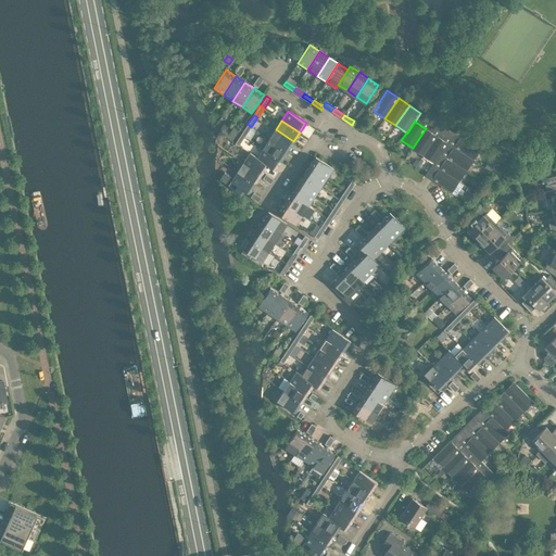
[(225,123),(218,131),(223,134),(229,125),(225,123)]
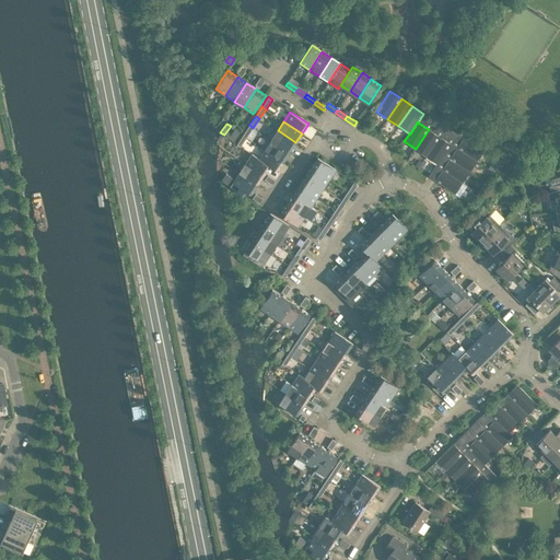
[(253,128),(249,125),(243,135),(247,137),(253,128)]
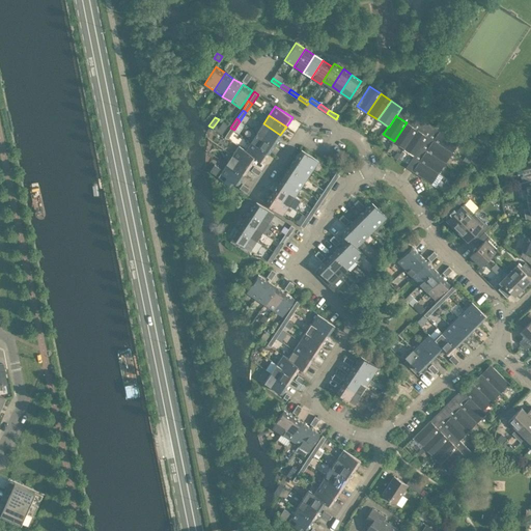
[(404,148),(417,130),(407,122),(394,141),(404,148)]
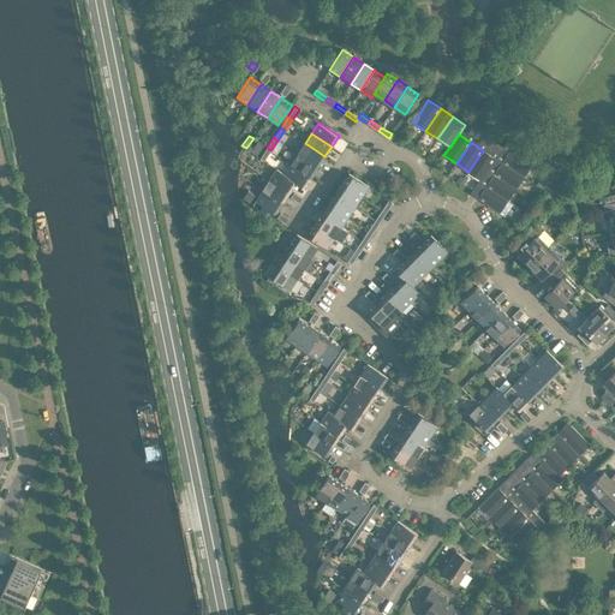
[(324,156),(305,143),(298,154),(318,167),(324,156)]
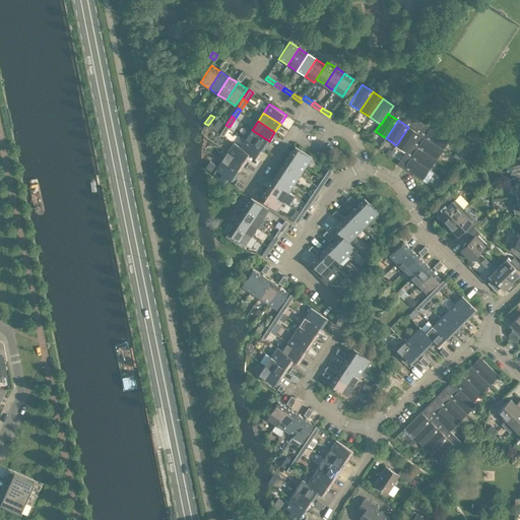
[(219,133),(223,136),(230,127),(225,125),(219,133)]
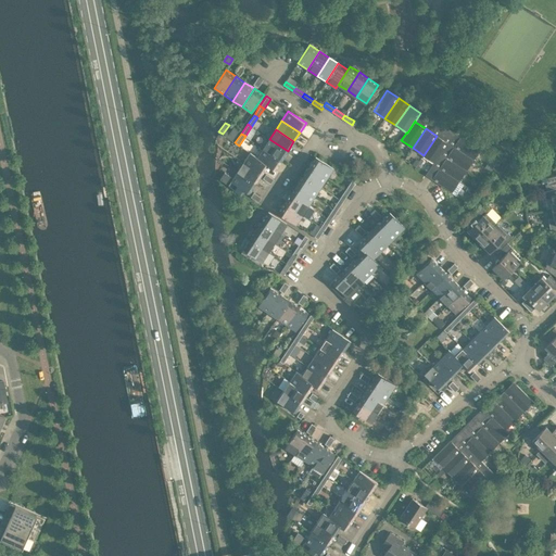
[(481,148),(462,135),(454,146),(474,160),(481,148)]
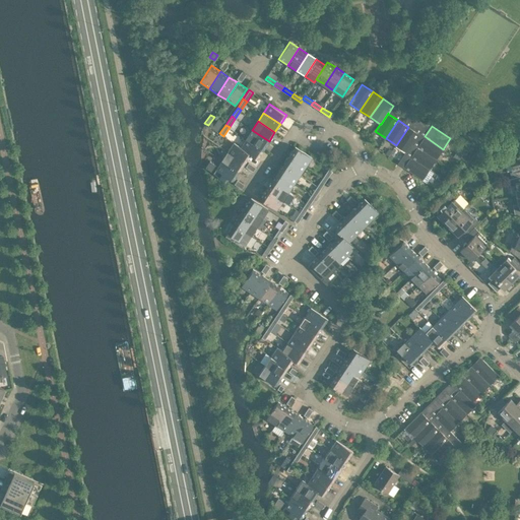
[(406,152),(418,134),(408,127),(396,145),(406,152)]
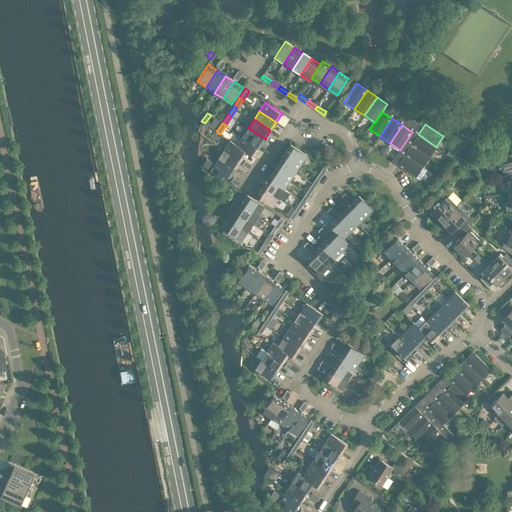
[(242,136),(259,147),(265,139),(248,128),(242,136)]
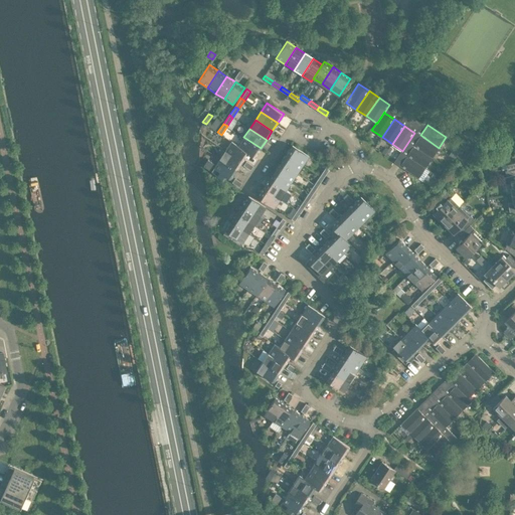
[(413,145),(433,158),(439,148),(420,135),(413,145)]
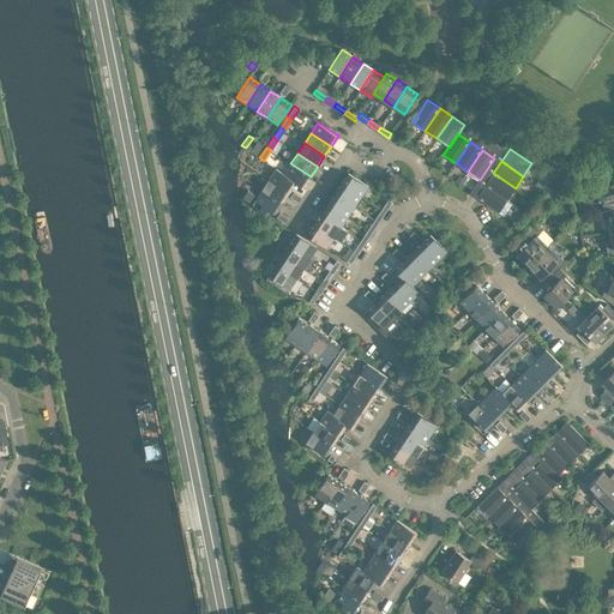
[(295,182),(304,187),(311,176),(290,163),(284,173),(283,174),(296,181),(295,182)]
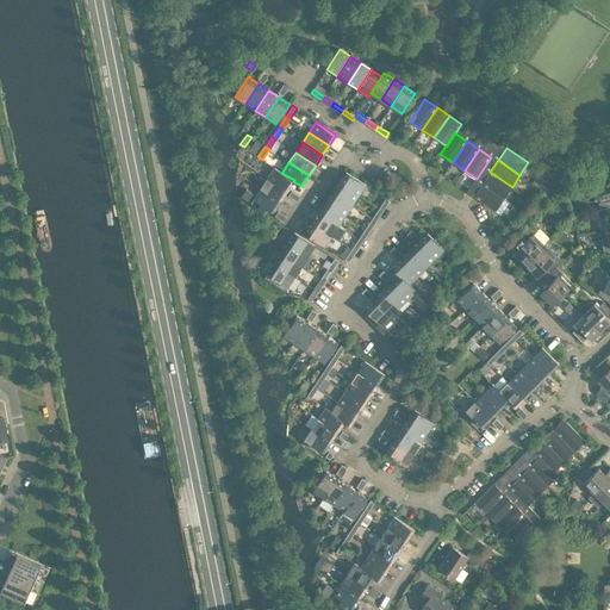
[(282,172),(274,167),(267,178),(287,191),(293,181),(294,180),(281,173),(282,172)]
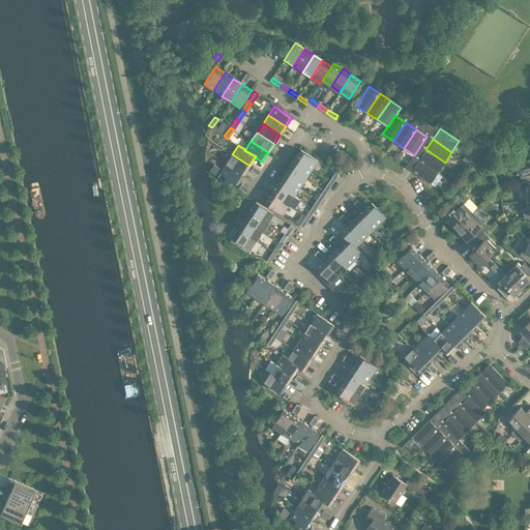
[(318,160),(300,149),(295,157),(312,170),(318,160)]
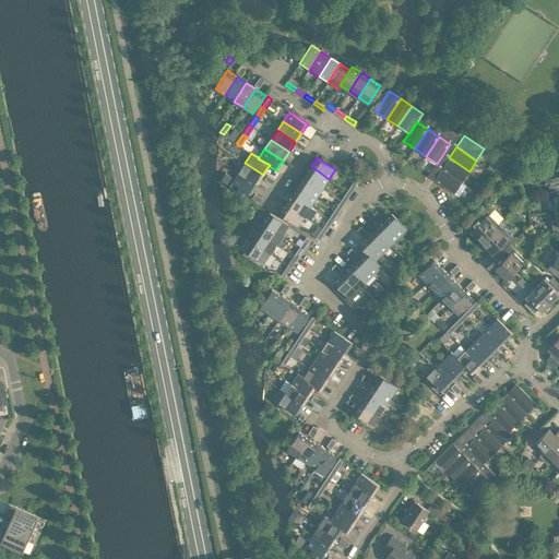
[(442,168),(462,182),(470,171),(449,157),(442,168)]
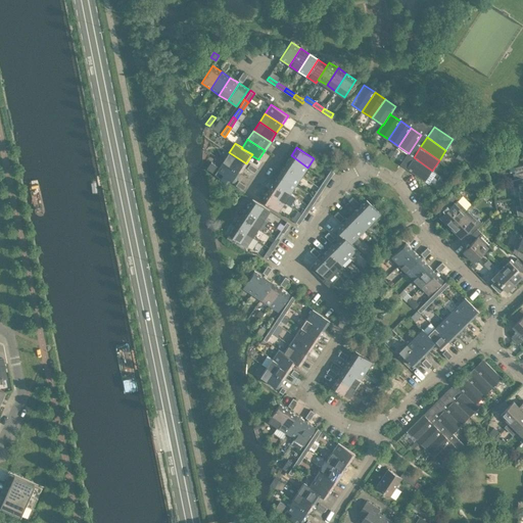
[(246,163),(229,152),(223,160),(240,173),(246,163)]
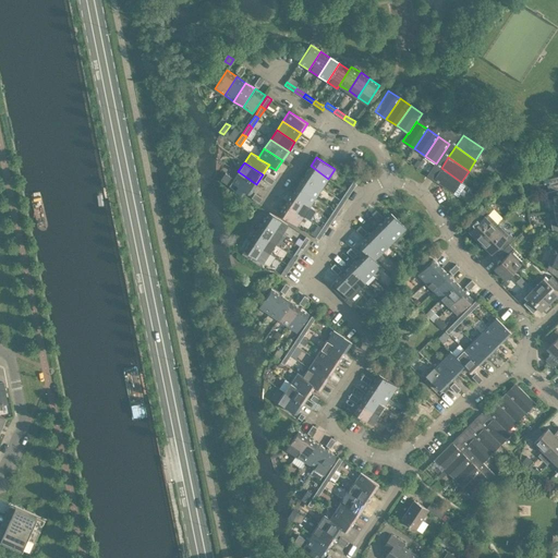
[(328,179),(311,166),(304,176),(323,187),(328,179)]
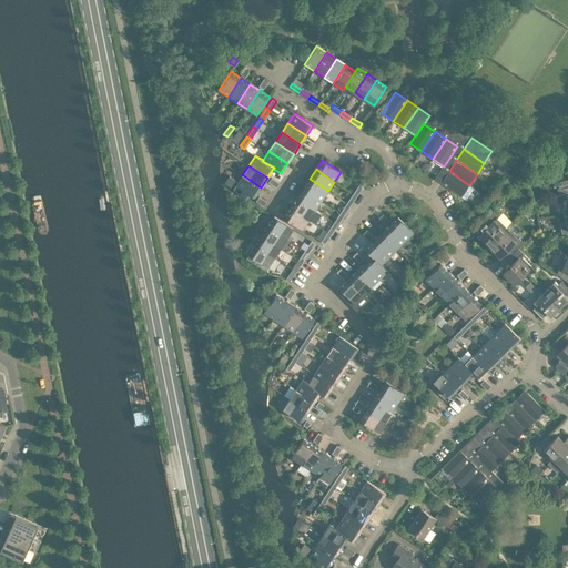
[(567,169),(556,173),(561,194),(567,192),(567,169)]
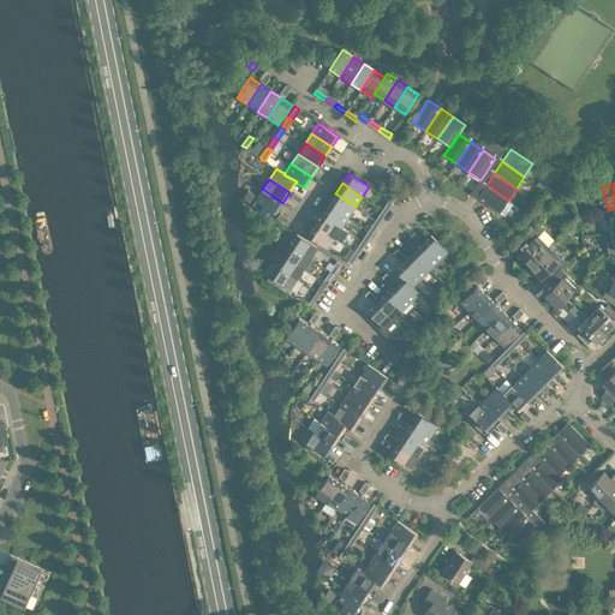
[(478,198),(500,213),(508,201),(487,185),(478,198)]
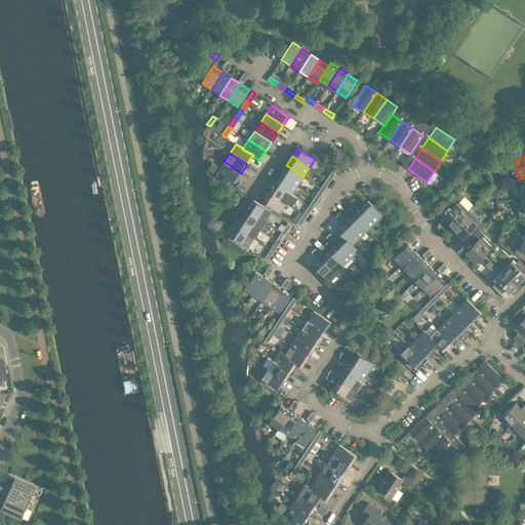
[(228,183),(231,179),(235,182),(241,173),(224,161),(219,167),(211,162),(207,169),(228,183)]
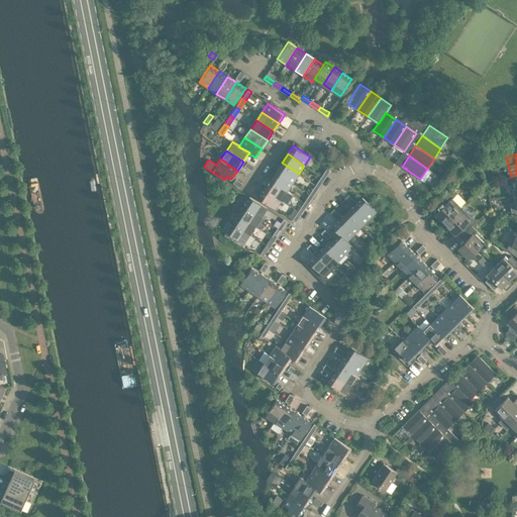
[(299,174),(282,163),(276,171),(293,183),(299,174)]
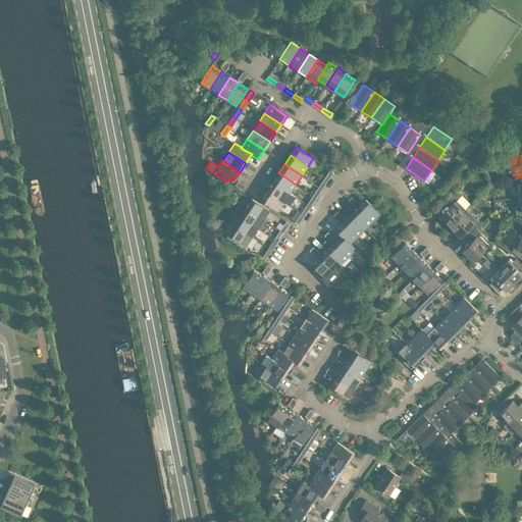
[(333,171),(330,169),(324,178),(327,180),(333,171)]
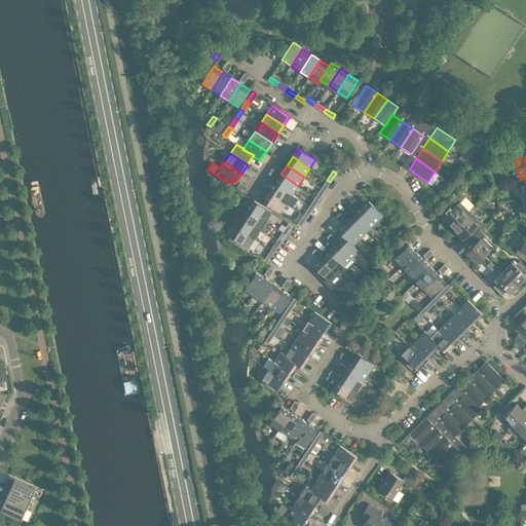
[(298,186),(280,174),(274,183),(292,194),(298,186)]
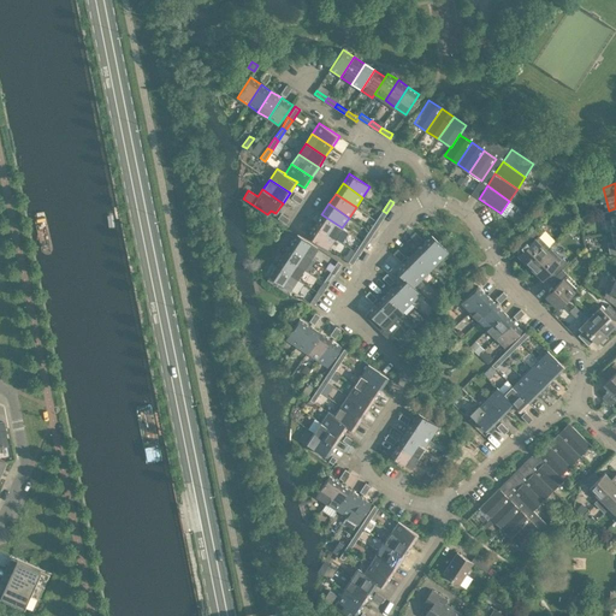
[(520,208),(516,214),(521,218),(526,212),(520,208)]
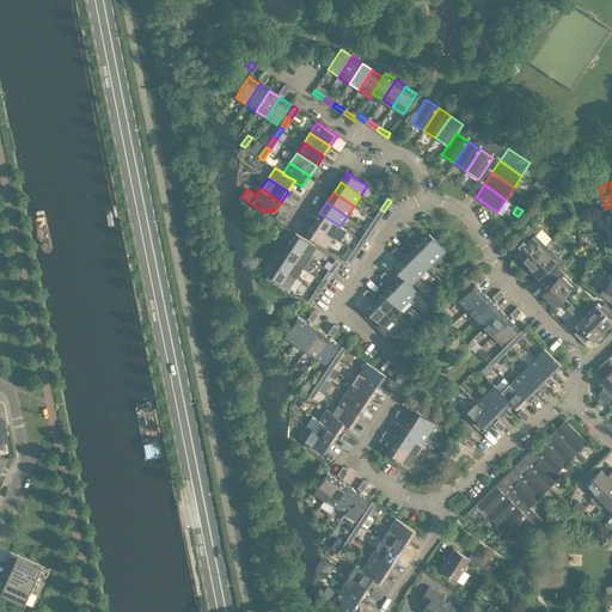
[(605,209),(599,210),(600,219),(607,218),(609,232),(611,231),(611,207),(605,209)]
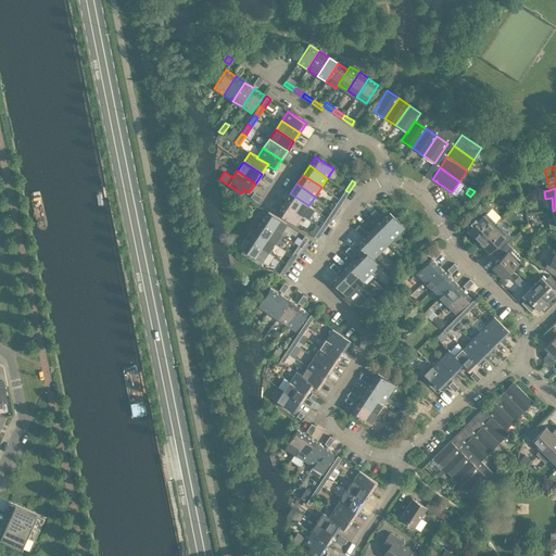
[(349,192),(345,190),(339,199),(343,202),(349,192)]
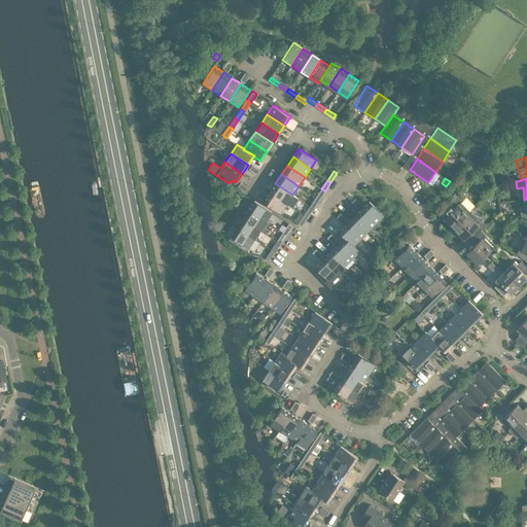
[(292,195),(275,183),(270,191),(287,204),(292,195)]
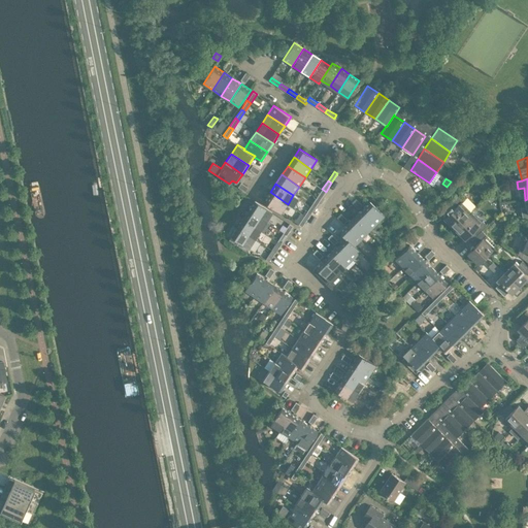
[(326,192),(322,189),(317,198),(320,200),(326,192)]
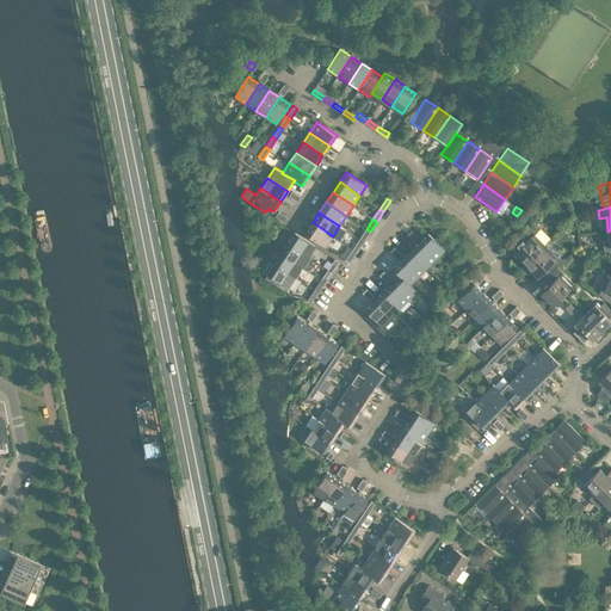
[(306,233),(326,247),(333,236),(313,222),(306,233)]
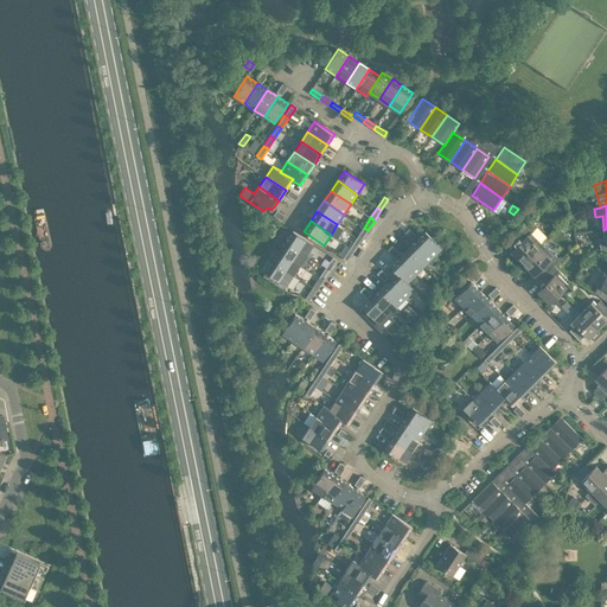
[(526,225),(510,242),(515,247),(511,251),(523,263),(543,243),(526,225)]
